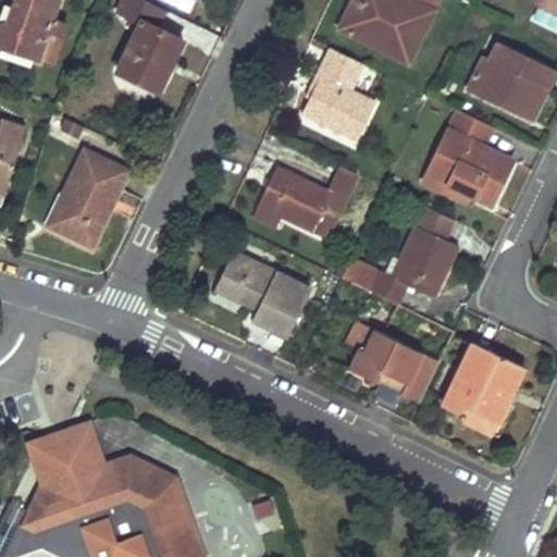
[(15,0),(8,22),(2,21),(0,21),(0,45),(4,47),(37,58),(47,29),(58,33),(62,29),(63,28),(63,27),(63,26),(63,24),(61,21),(52,17),(57,0),(15,0)]
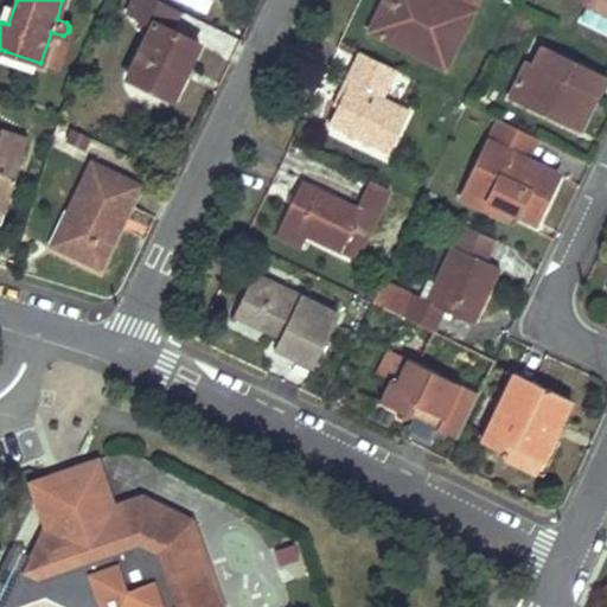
[(166,29),(176,10),(157,0),(132,0),(127,10),(140,17),(136,25),(146,30),(123,75),(168,97),(196,44),(166,29)]
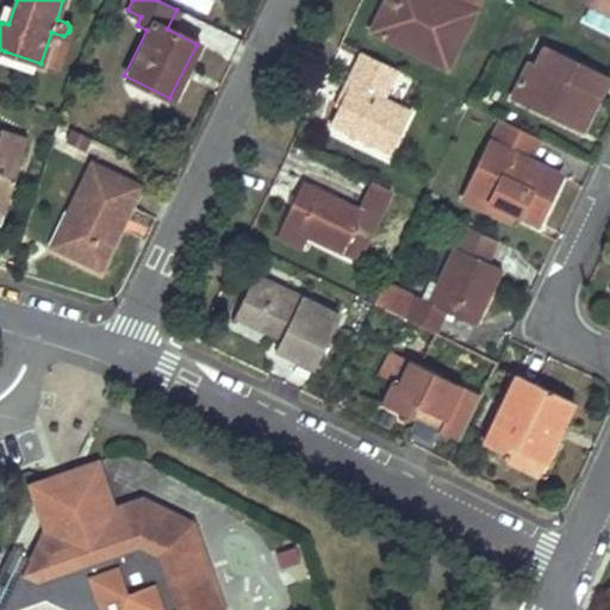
[(383,7),(378,19),(372,31),(447,66),(478,0),(392,0),(388,10),(383,7)]
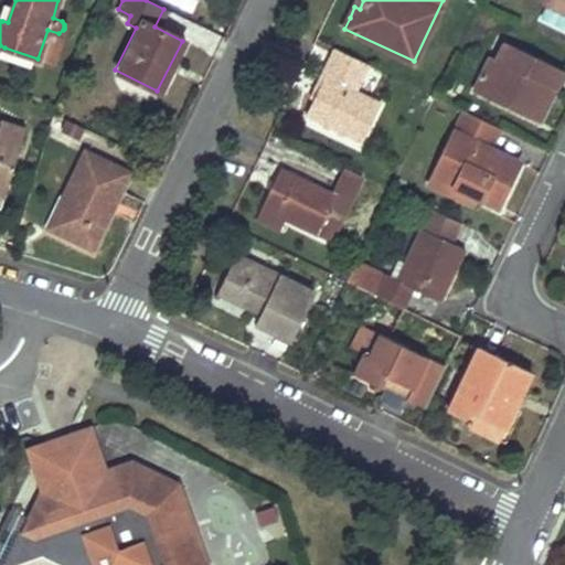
[(564,0),(543,0),(564,10),(564,0)]
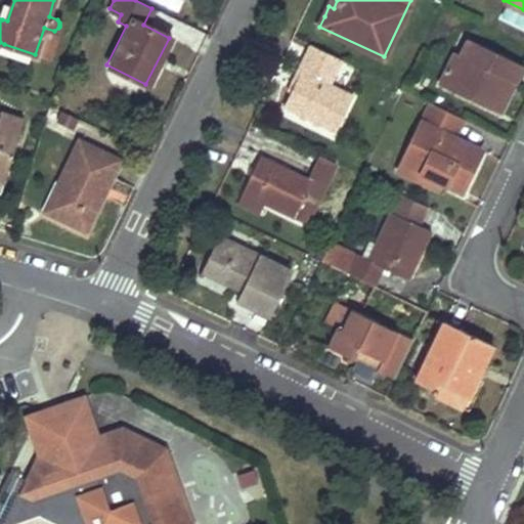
[(523,14),(504,4),(497,16),(523,29),(523,14)]
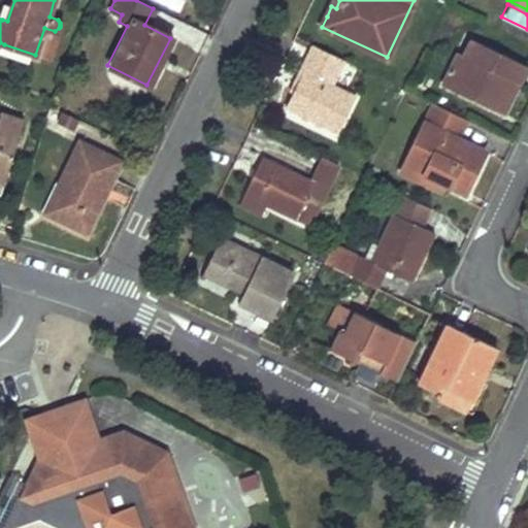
[(55,31),(44,28),(35,55),(48,60),(58,32),(55,31)]
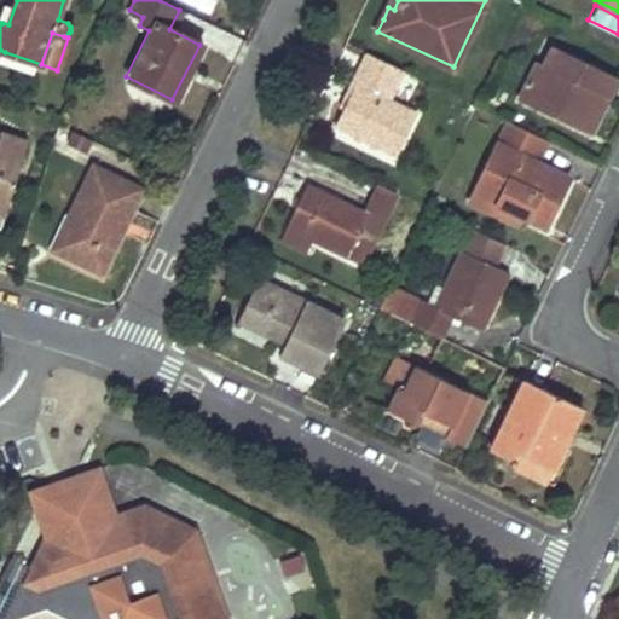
[(615,76),(584,61),(553,45),(543,65),(537,62),(519,98),(589,132),(615,76)]
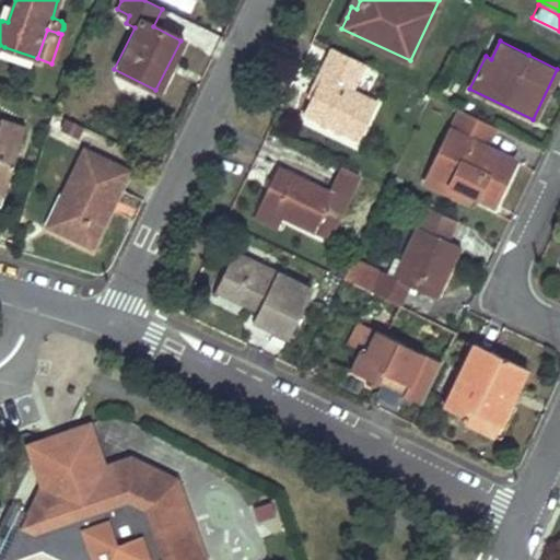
[(362,62),(331,47),(319,73),(324,77),(312,100),(305,115),(358,140),(376,101),(351,89),(362,62)]
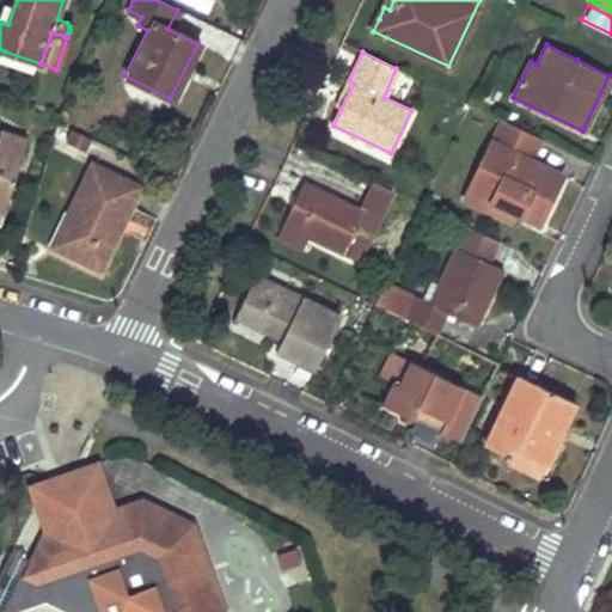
[(354,84),(349,80),(335,106),(341,109),(354,84)]
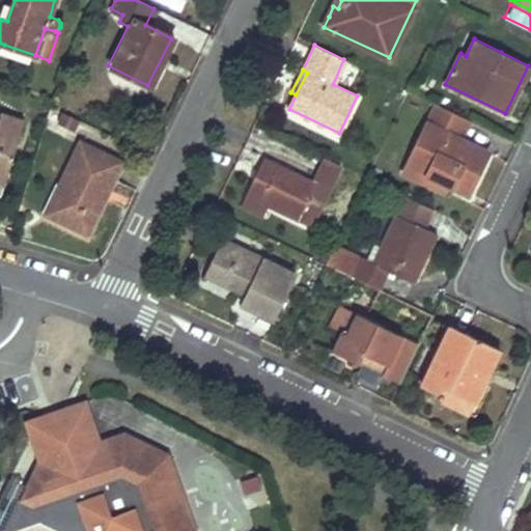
[(426,184),(429,179),(430,175),(467,194),(486,152),(457,138),(467,119),(436,104),(402,171),(426,184)]
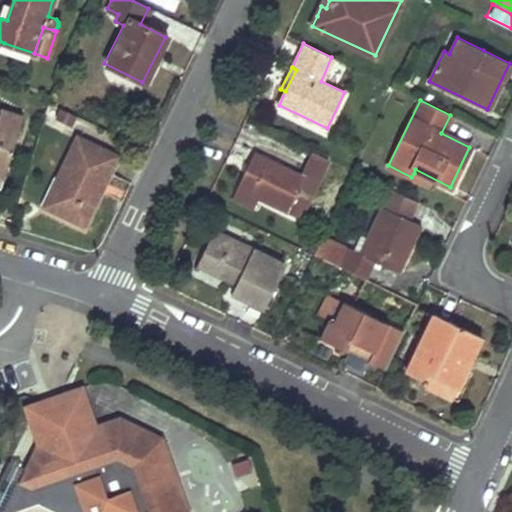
[(69,124),(74,114),(60,108),(56,117),(69,124)]
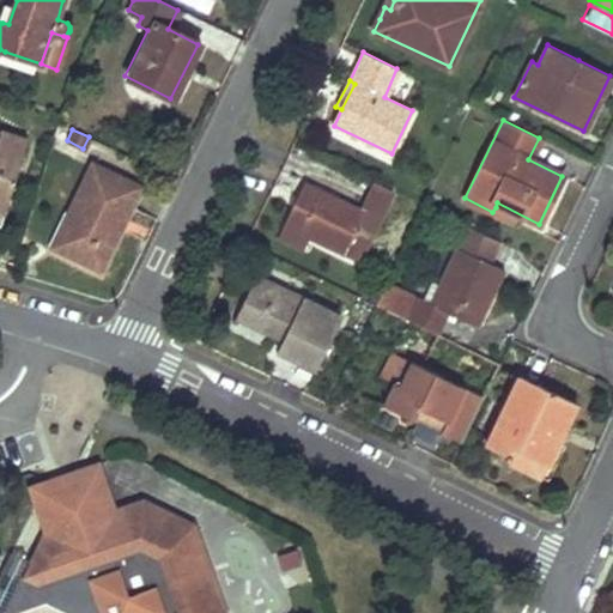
[(0,133),(0,212),(1,213),(23,140),(0,133)]
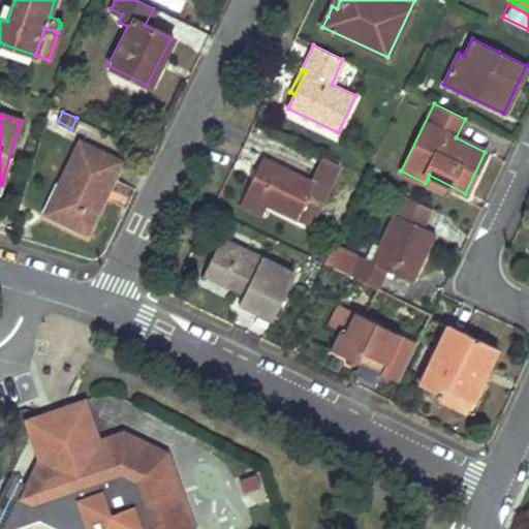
[(79,141),(68,161),(59,182),(65,185),(52,213),(86,230),(119,160),(79,141)]
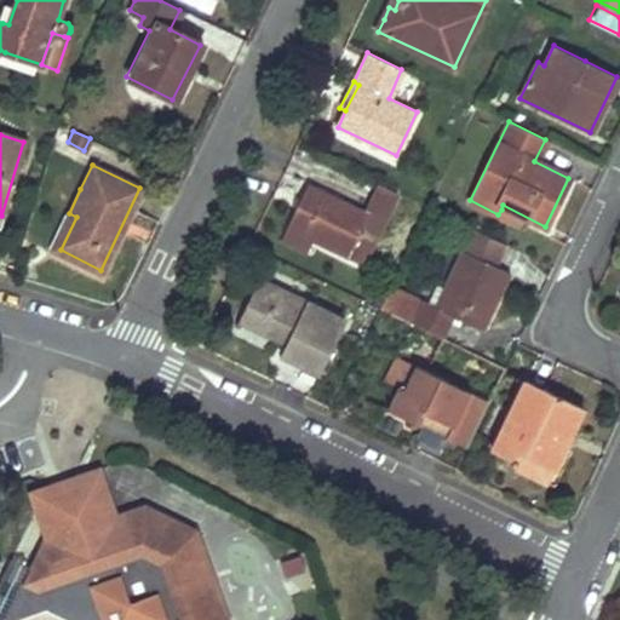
[(365,211),(309,184),(288,228),(309,240),(361,265),(395,197),(377,188),(365,211)]
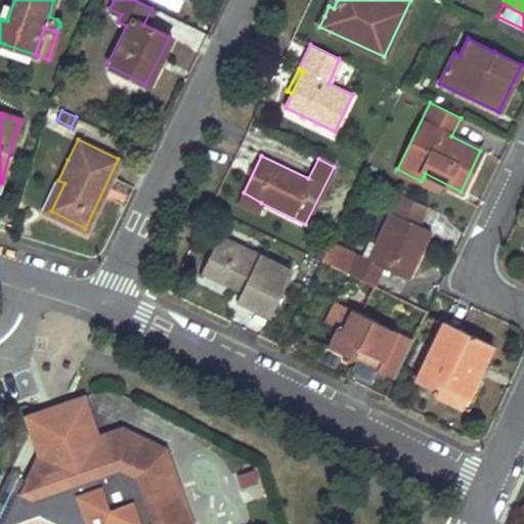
[(43,207),(51,211),(64,183),(58,180),(54,179),(43,207)]
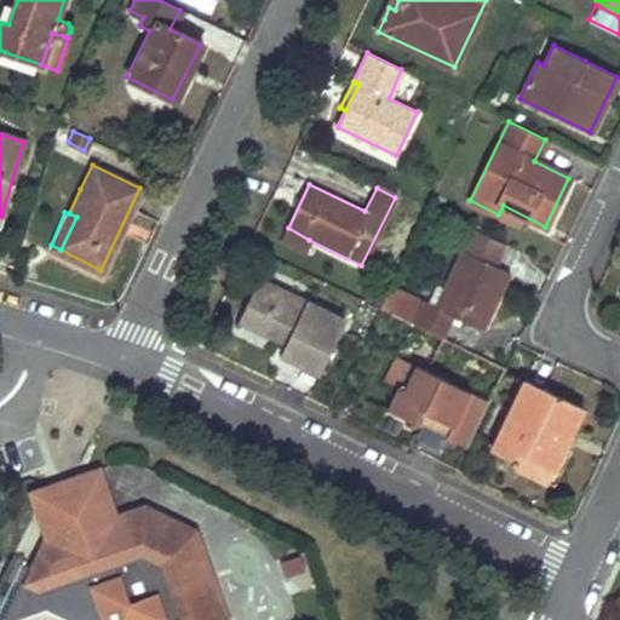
[(309,240),(288,228),(280,244),(302,254),(309,240)]
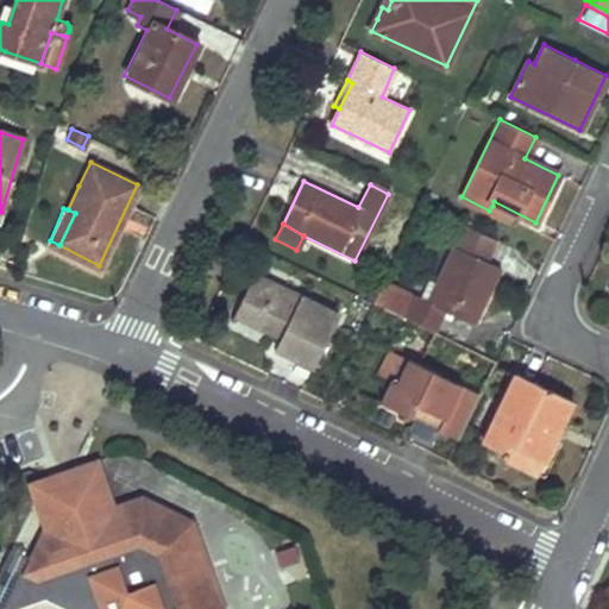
[(501,269),(484,262),(495,239),(464,224),(427,300),(383,278),(372,301),(434,332),(445,312),(472,326),(501,269)]
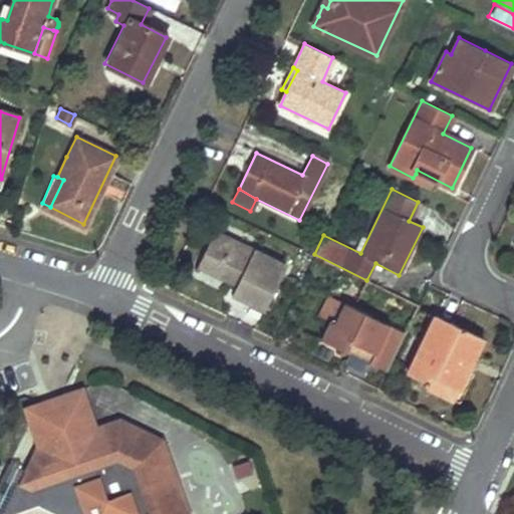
[(199,265),(218,275),(237,284),(233,292),(265,308),(285,268),(215,233),(199,265)]
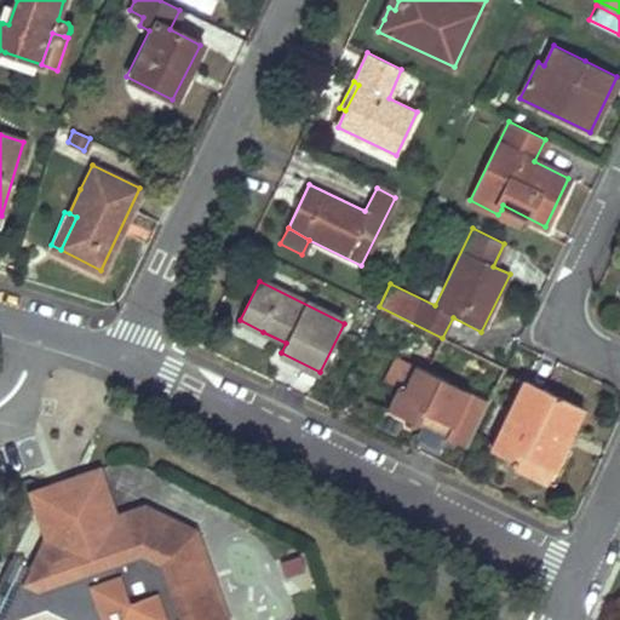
[(403,388),(414,365),(396,355),(383,382),(397,389),(400,385),(403,388)]
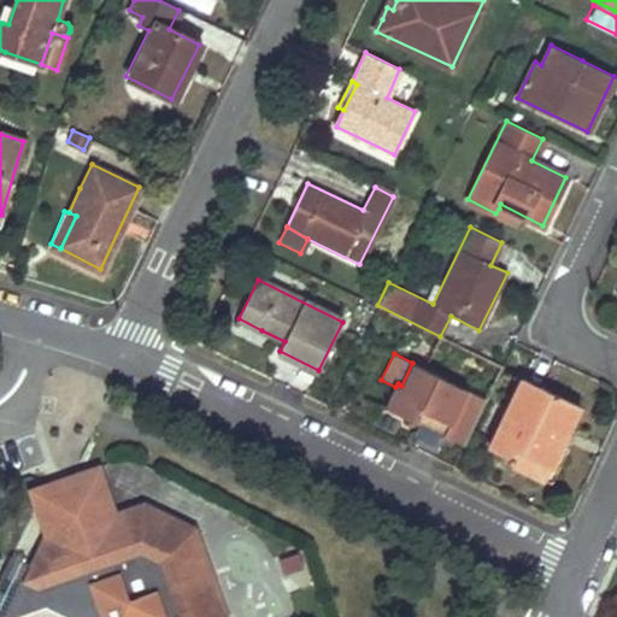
[(395,387),(392,395),(386,407),(417,422),(422,411),(450,424),(444,435),(464,444),(486,399),(412,363),(401,386),(398,383),(395,387)]
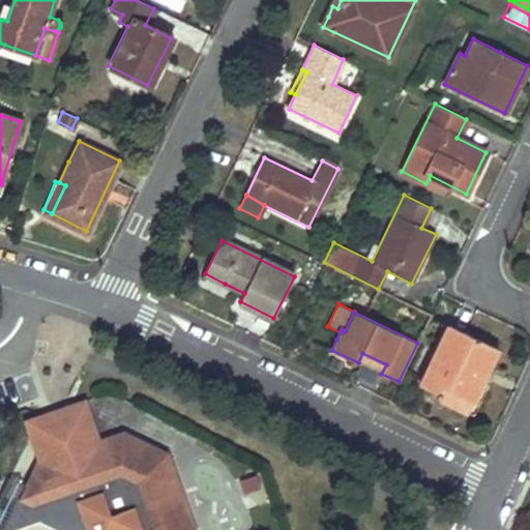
[(447,325),(434,355),(419,385),(437,393),(441,386),(471,400),(496,348),(447,325)]
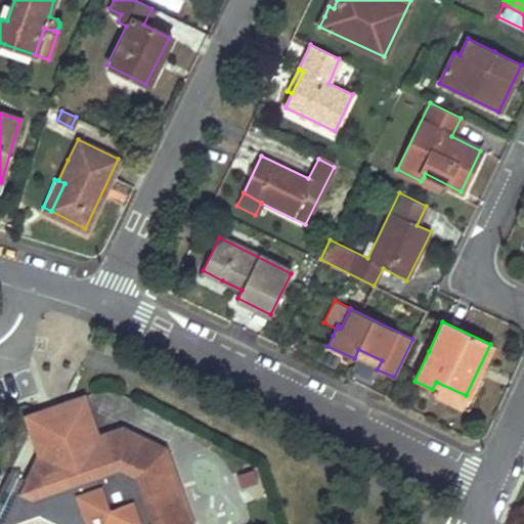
[(382,360),(358,349),(354,358),(377,369),(382,360)]
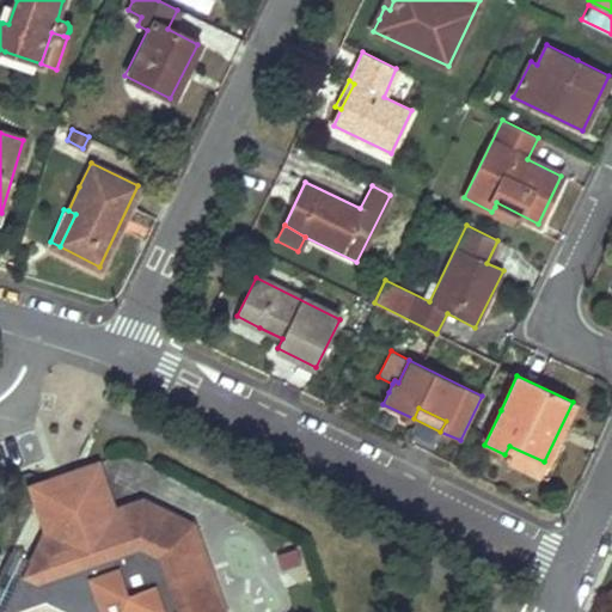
[(544,461),(509,446),(503,458),(538,473),(544,461)]
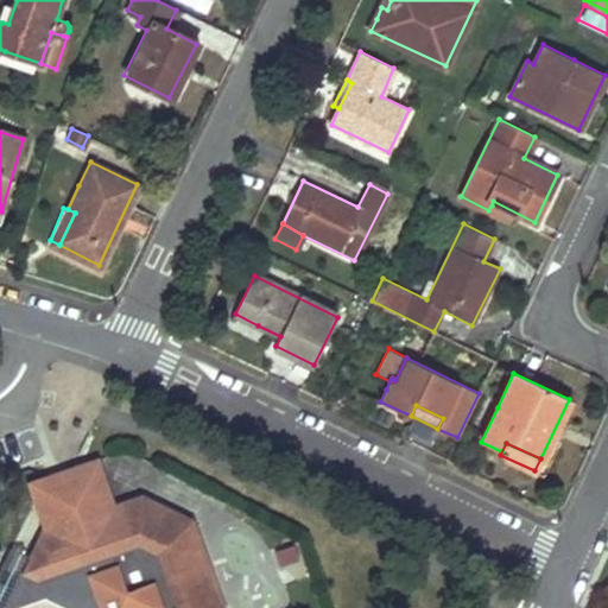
[(145,500),(67,526),(70,537),(102,526),(112,550),(137,543),(144,546),(164,507),(145,500)]
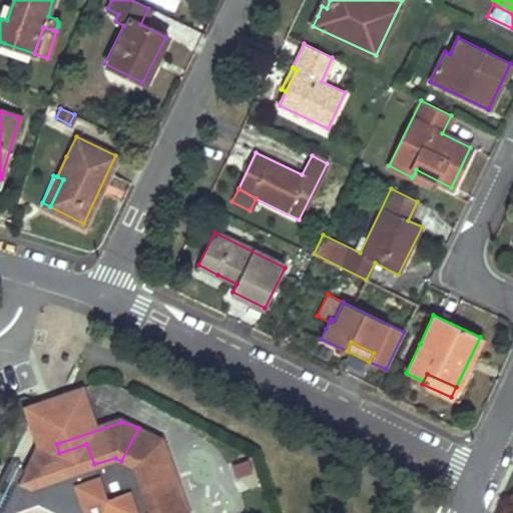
[(59,453),(56,444),(37,449),(27,471),(7,512),(21,512),(37,508),(49,512),(188,512),(163,439),(138,428),(121,461),(115,458),(94,464),(86,444),(59,453)]
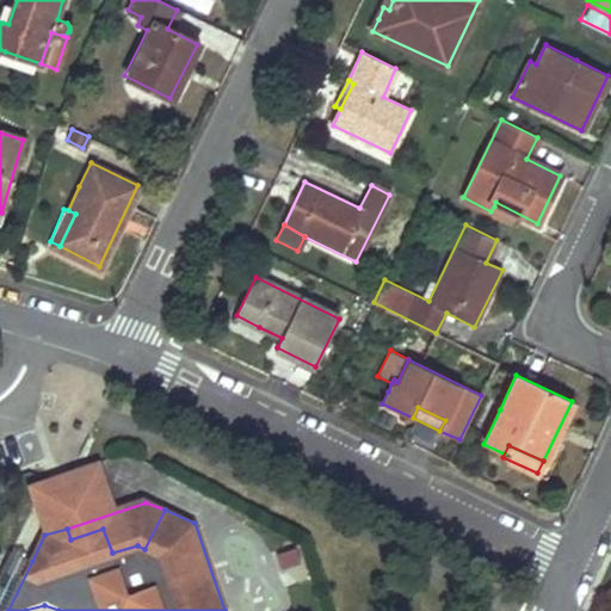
[(279,572),(301,566),(296,548),(275,554),(279,572)]
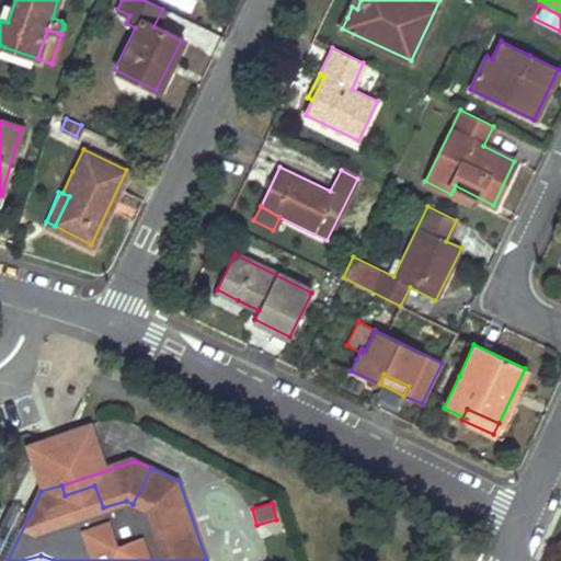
[(8,560),(30,515),(13,508),(0,534),(0,560),(8,560)]
